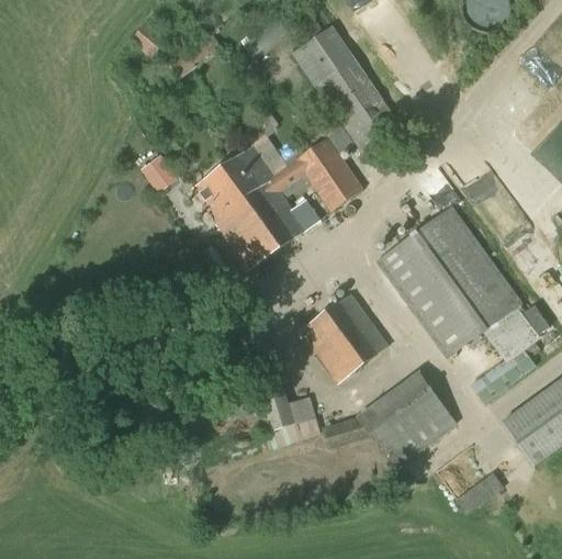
[(508,18),(509,8),(509,2),(508,0),(460,0),(459,6),(459,9),(460,15),(461,19),(464,24),(468,28),(471,30),(476,32),(482,34),(486,34),(495,31),(503,26),(505,22),(508,18)]
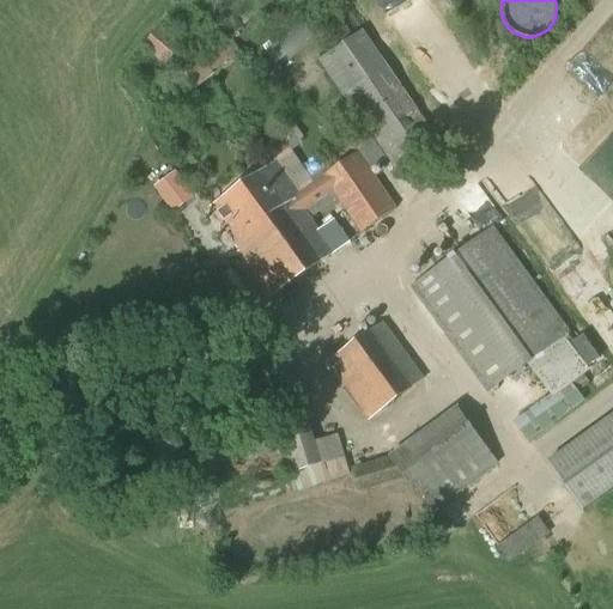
[(353,32),(343,18),(325,30),(335,44),(319,56),(368,129),(352,140),(358,148),(343,159),(329,141),(302,162),(292,148),(303,141),(301,138),(304,134),(295,121),(271,138),(280,151),(274,156),(275,158),(213,203),(240,247),(237,251),(269,297),(350,239),(333,217),(319,226),(311,217),(338,198),(362,232),(398,206),(370,168),(386,157),(399,175),(443,145),(363,26),(353,32)]
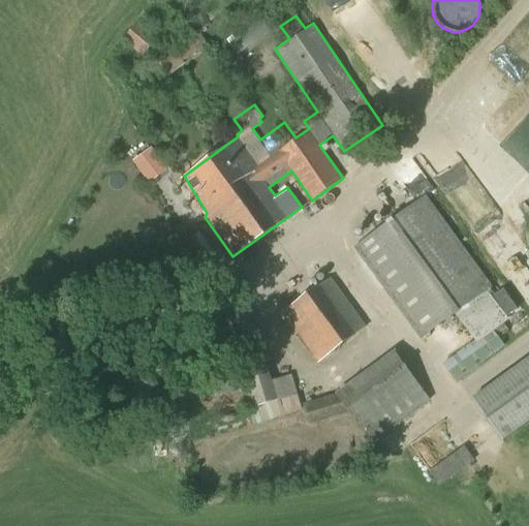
[(139,20),(123,38),(143,54),(158,35),(139,20)]
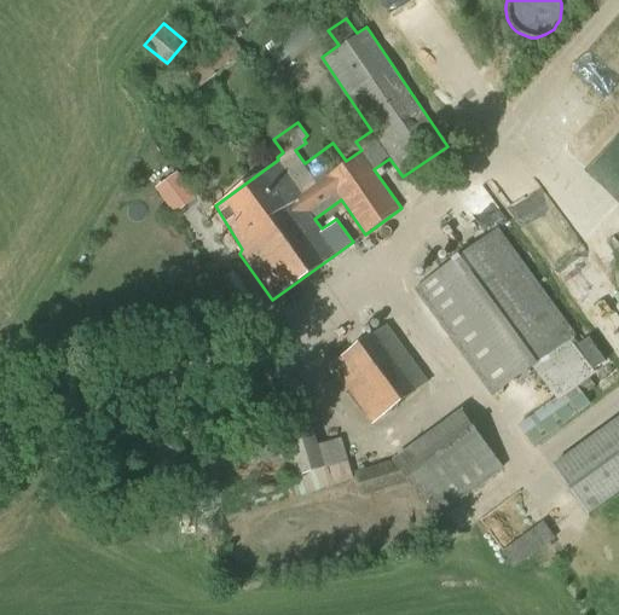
[(167,201),(189,185),(178,169),(155,185),(167,201)]
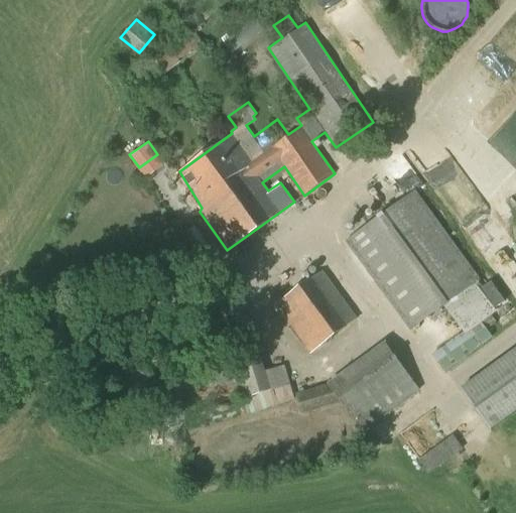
[(345,240),(410,330),(480,278),(415,188),(345,240)]
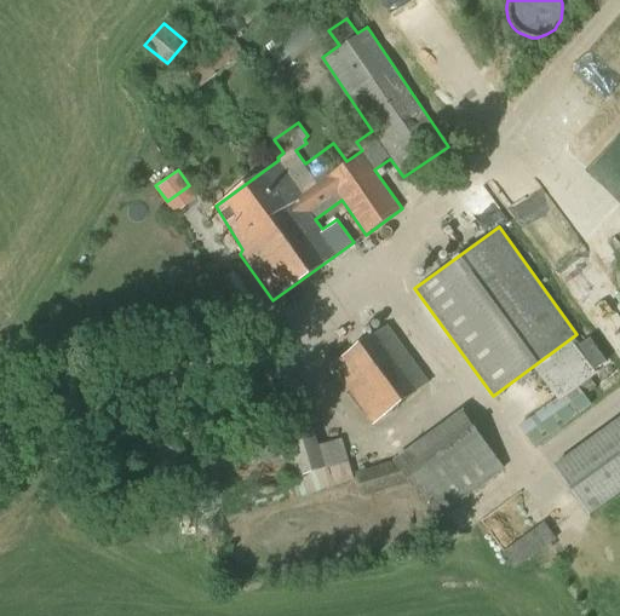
[(373,422),(430,381),(388,323),(329,364),(373,422)]
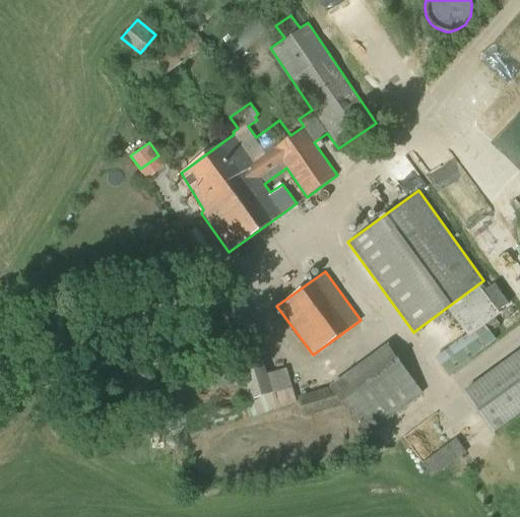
[(267,372),(244,296),(213,305),(230,358),(152,374),(158,408),(242,396),(245,401),(250,416),(298,401),(286,366),(267,372)]
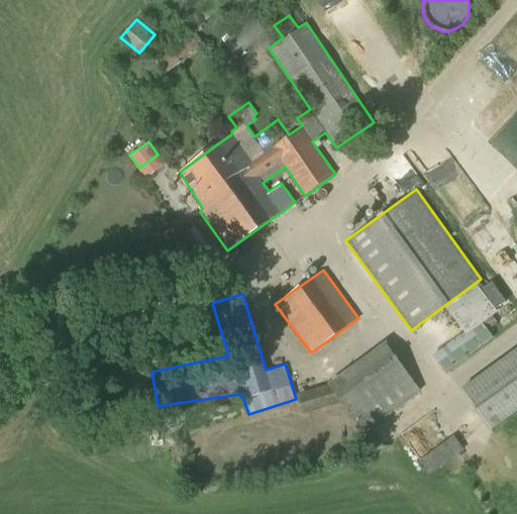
[(494,336),(481,318),(432,353),(445,371),(494,336)]
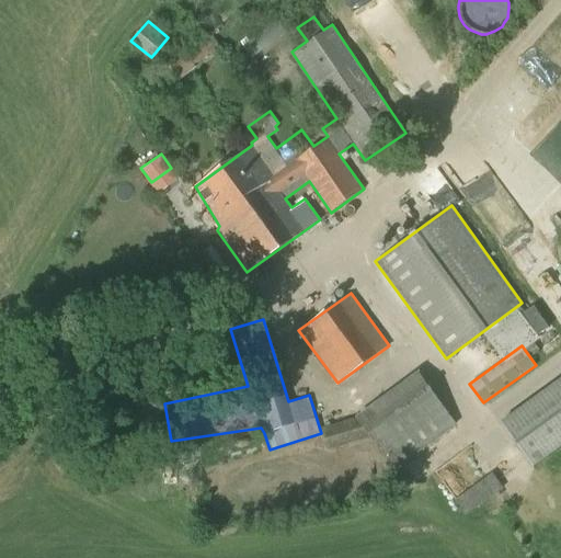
[(395,469),(457,423),(419,369),(355,416),(322,426),(329,448),(370,435),(395,469)]
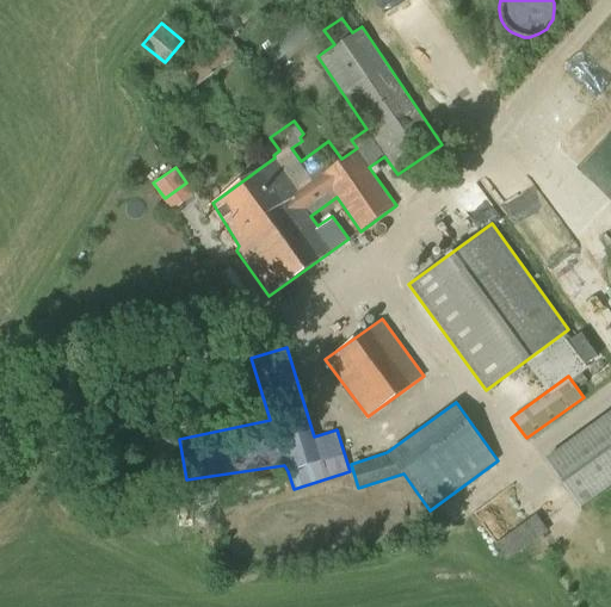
[(581,506),(610,483),(610,409),(545,457),(581,506)]
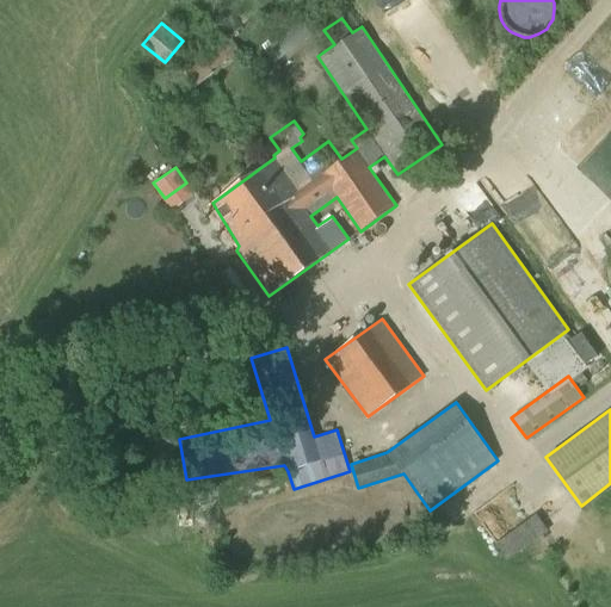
[(507,558),(548,528),(536,512),(495,542),(507,558)]
